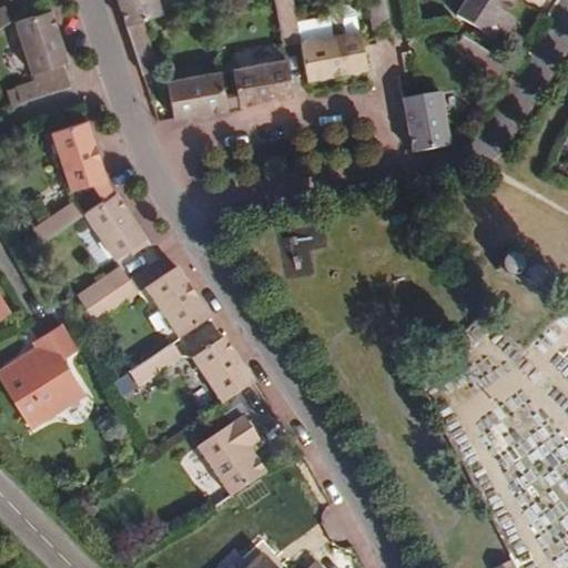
[(118,0),(125,26),(141,20),(162,13),(156,0),(118,0)]
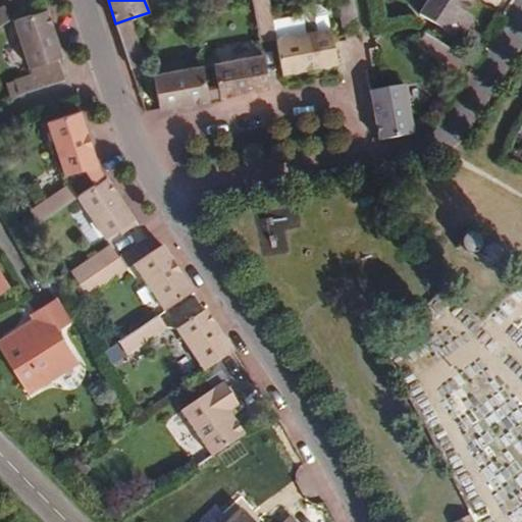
[(253,0),(261,40),(275,37),(268,0),(253,0)]
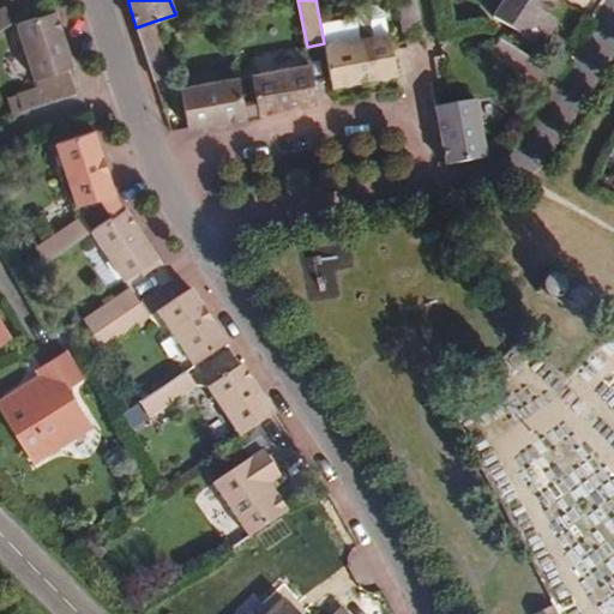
[(415,0),(399,0),(409,48),(423,46),(415,0)]
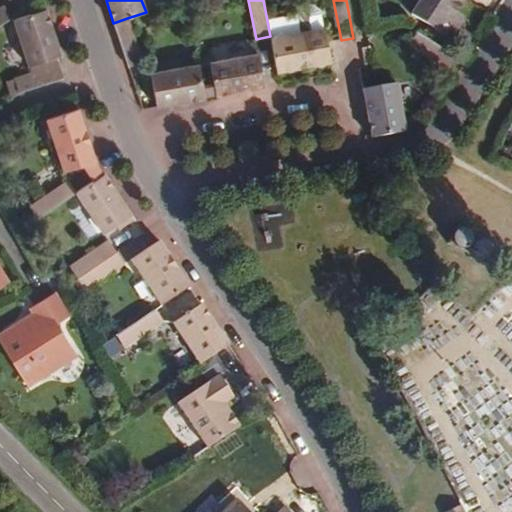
[(428,25),(447,36),(451,39),(459,27),(451,21),(457,13),(464,0),(420,0),(411,14),(428,25)]
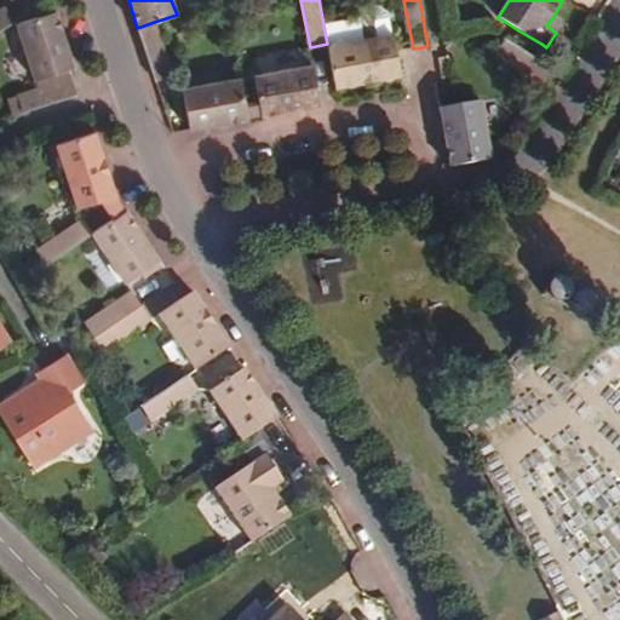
[(0,30),(15,22),(5,7),(0,10),(0,30)]
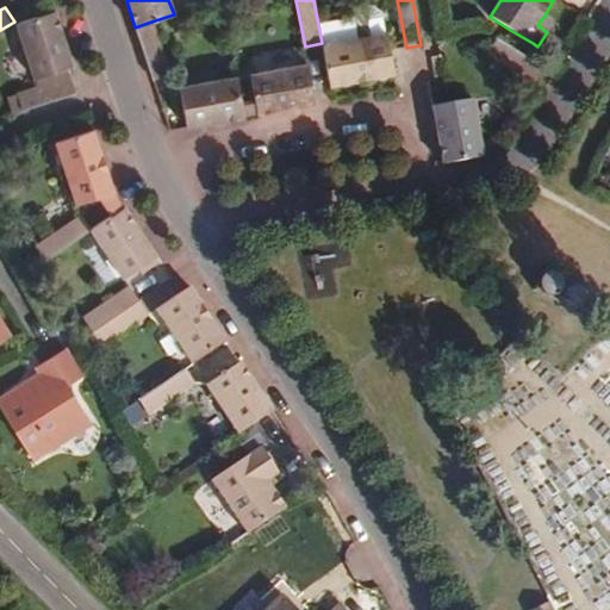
[(17,94),(24,112),(29,110),(75,94),(70,76),(67,78),(64,69),(73,67),(55,11),(16,24),(37,87),(17,94)]
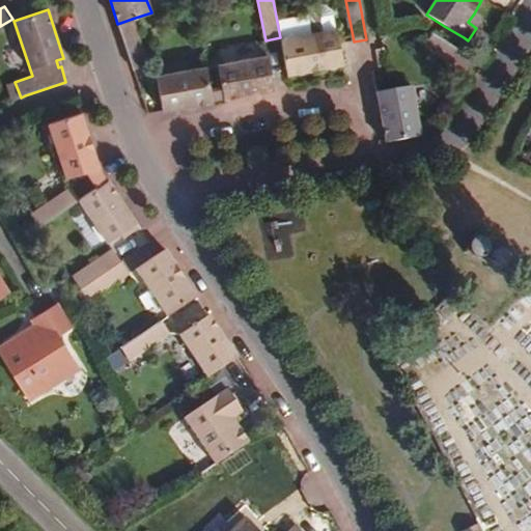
[(482,18),(474,14),(468,22),(476,28),(482,18)]
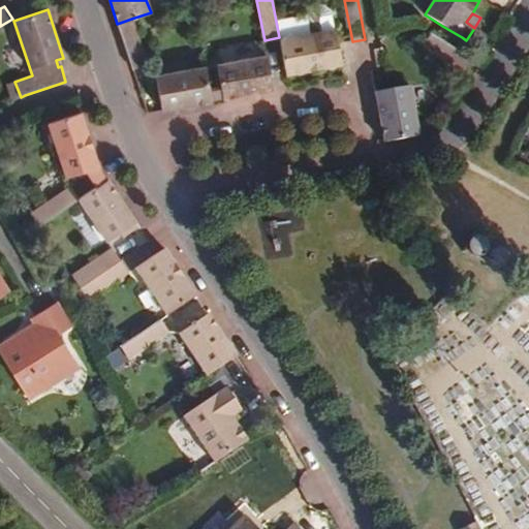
[(147,64),(131,19),(117,24),(132,69),(147,64)]
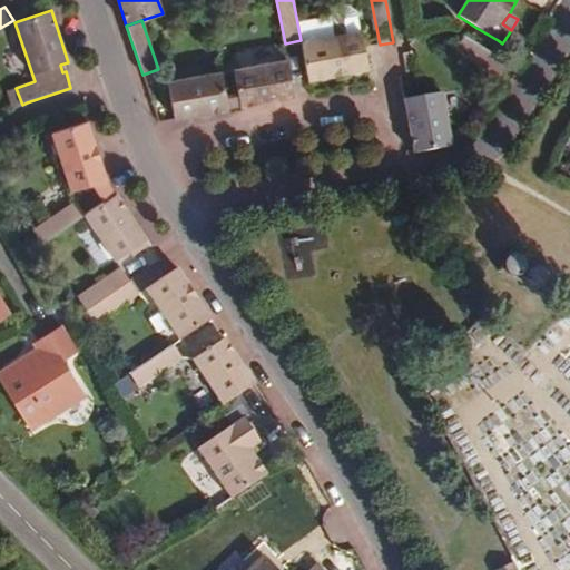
[(493,48),(498,40),(477,28),(472,35),(493,48)]
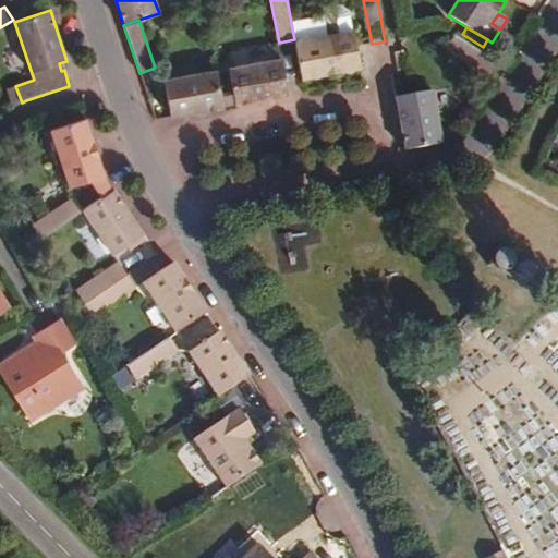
[(355,36),(295,47),(303,84),(362,73),(356,46),(355,36)]
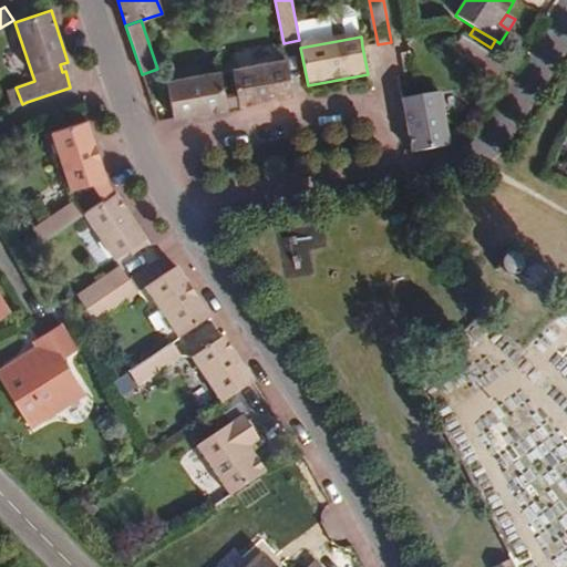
[(453,50),(496,78),(505,64),(462,37),(453,50)]
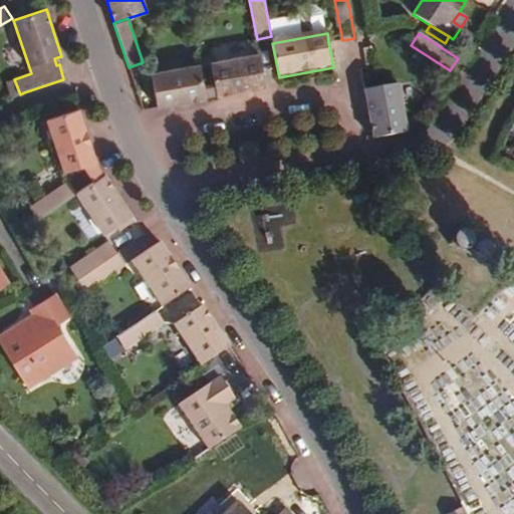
[(259,54),(211,63),(217,96),(265,87),(259,54)]
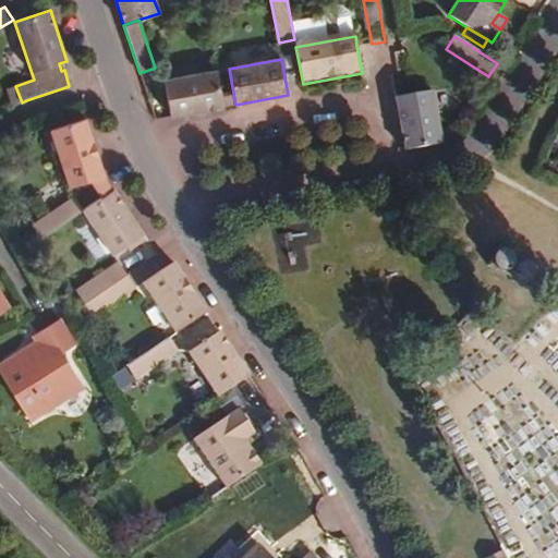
[(217,71),(164,81),(171,117),(223,107),(217,71)]
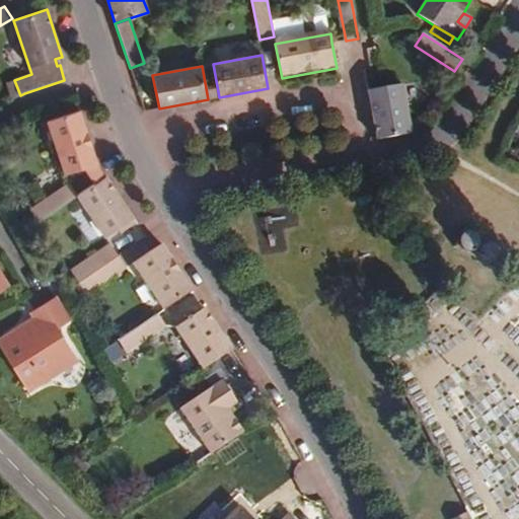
[(13,99),(20,95),(14,80),(7,82),(13,99)]
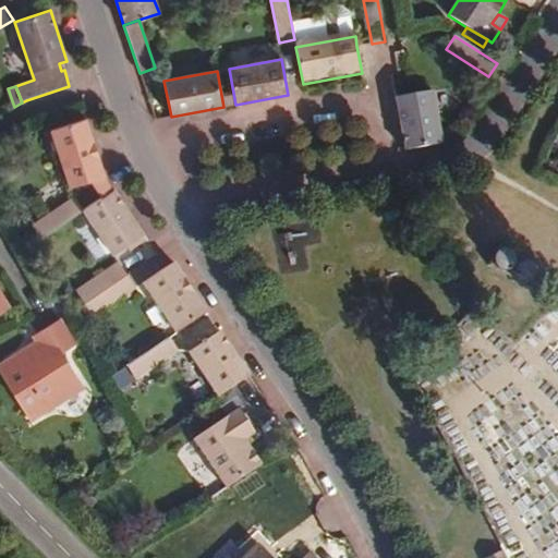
[(396,98),(405,150),(441,144),(432,92),(396,98)]
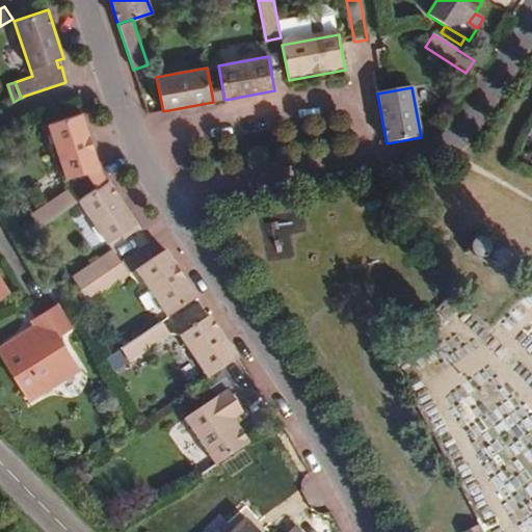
[(87,171),(99,167),(100,167),(81,113),(49,125),(67,179),(87,171)]
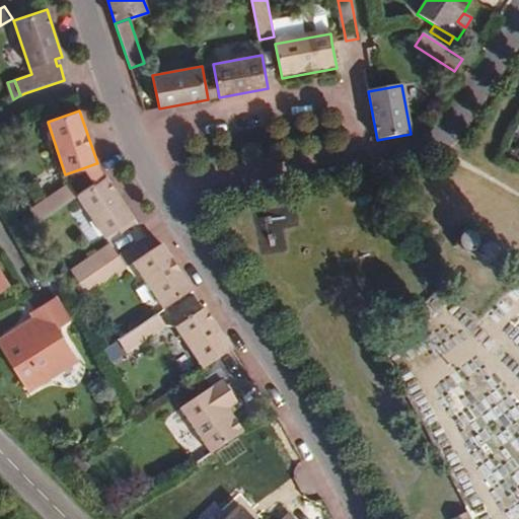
[(85,167),(94,183),(104,177),(96,163),(85,167)]
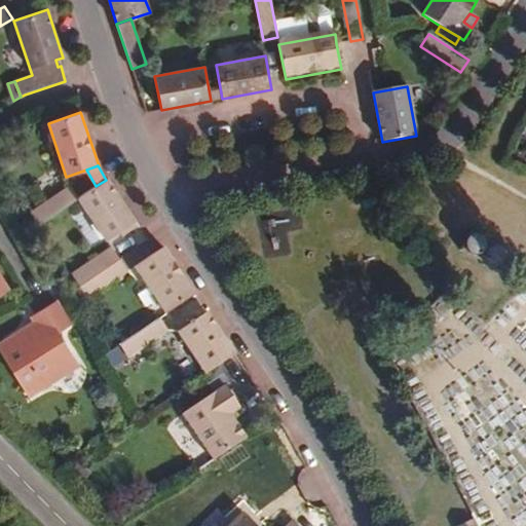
[(107,179),(106,180),(96,186),(78,198),(106,240),(135,221),(107,179)]
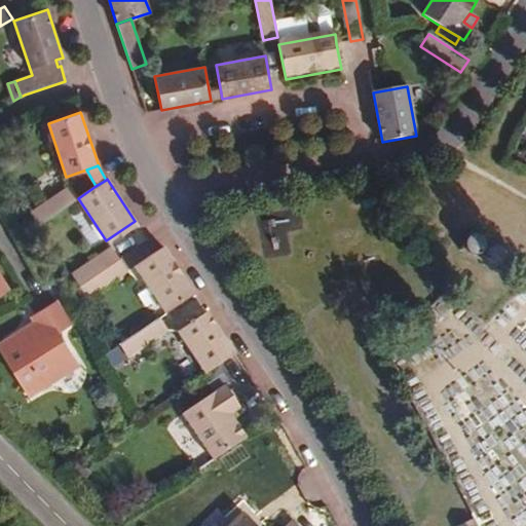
[(37,223),(78,198),(70,185),(30,211),(37,223)]
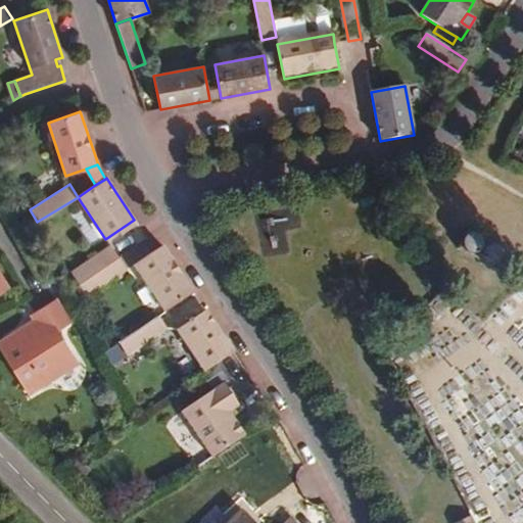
[(468,229),(457,248),(496,271),(508,251),(468,229)]
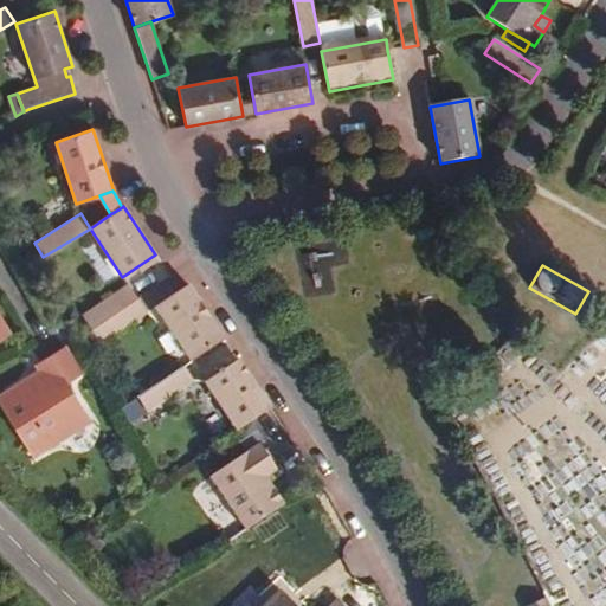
[(91,329),(137,298),(128,284),(82,315),(91,329)]
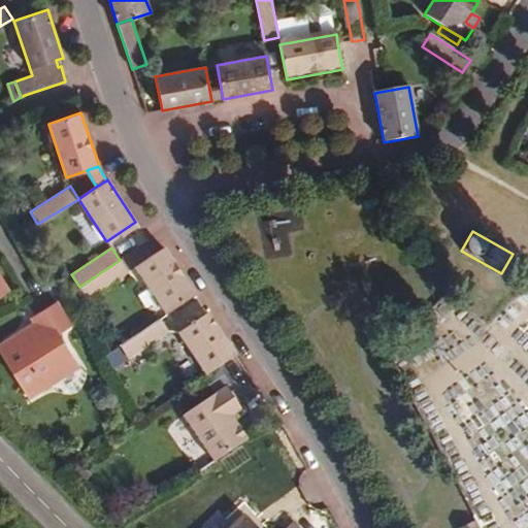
[(135,268),(166,316),(195,296),(164,250),(135,268)]
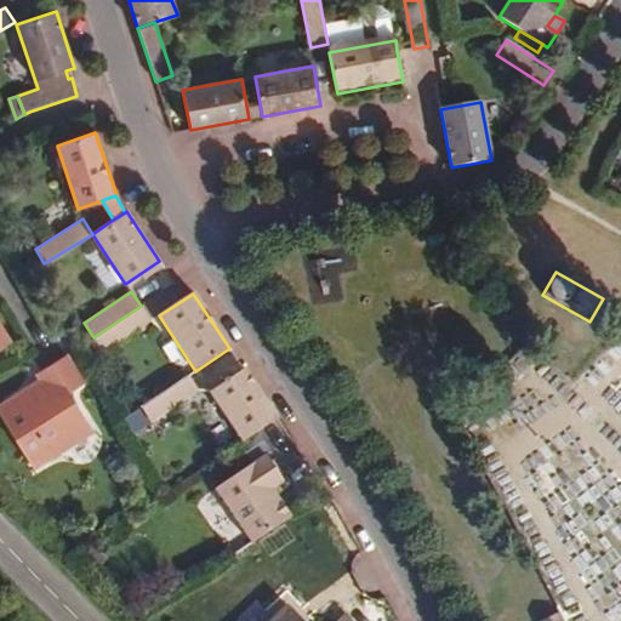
[(151,320),(141,306),(93,337),(103,352),(151,320)]
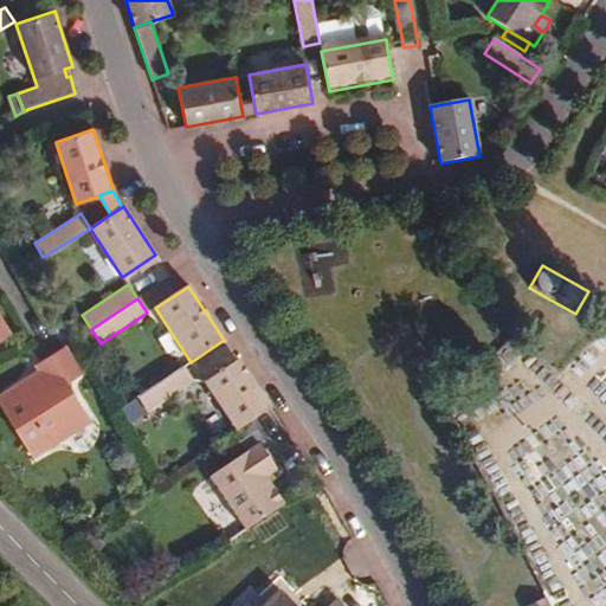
[(0,340),(11,334),(0,316),(0,340)]
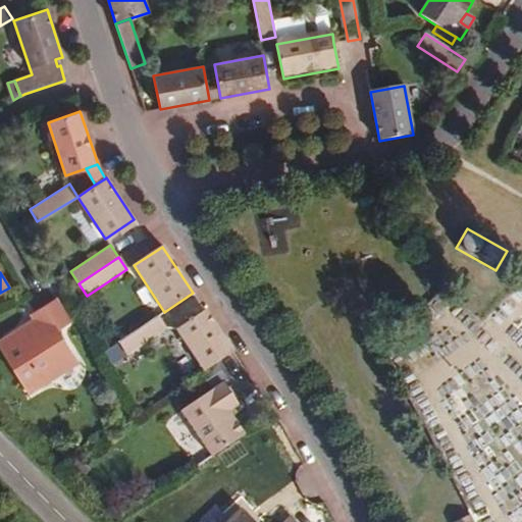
[(17,334),(15,329),(0,338),(0,349),(28,394),(79,363),(57,329),(70,322),(55,298),(30,314),(33,319),(36,323),(17,334)]
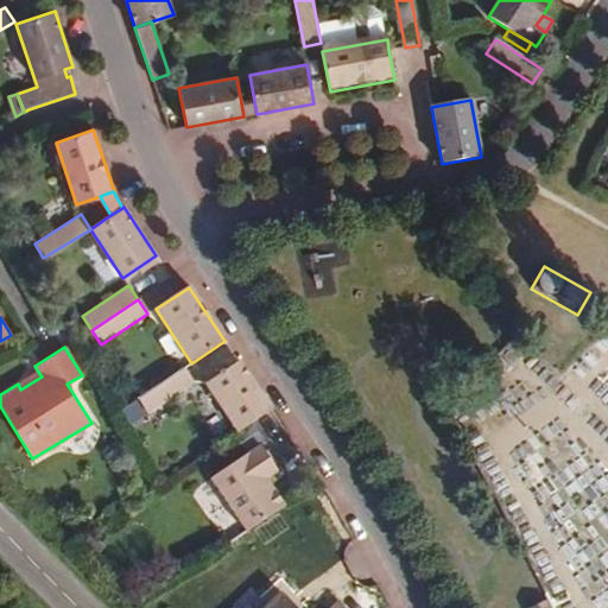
[(272,410),(239,362),(206,384),(238,432),(272,410)]
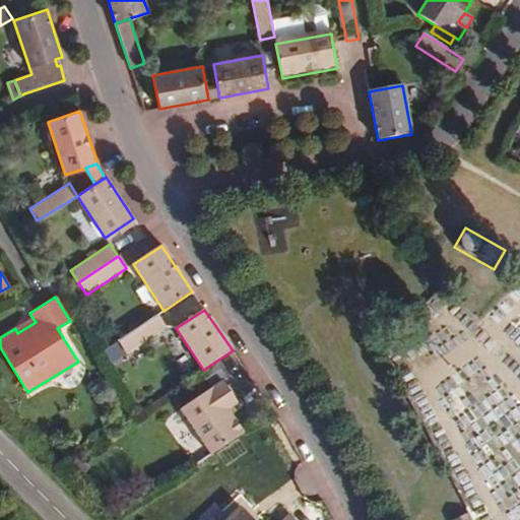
[(126,353),(166,327),(157,315),(118,342),(126,353)]
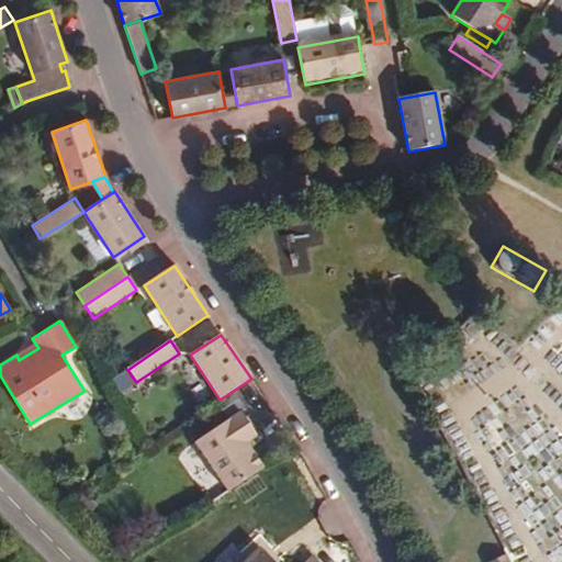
[(35,344),(17,355),(19,360),(38,348),(35,344)]
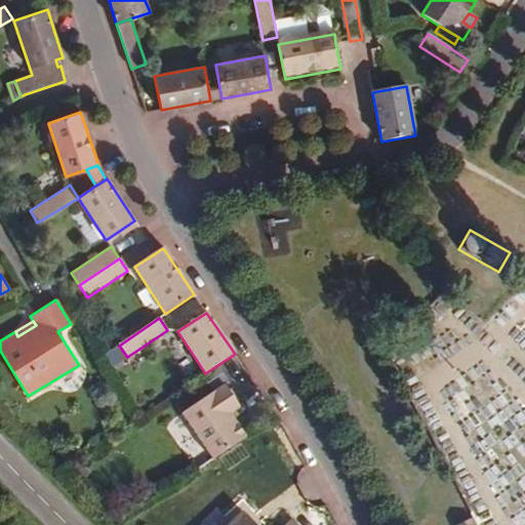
[(246,437),(231,414),(250,400),(234,375),(182,410),(213,459),(246,437)]
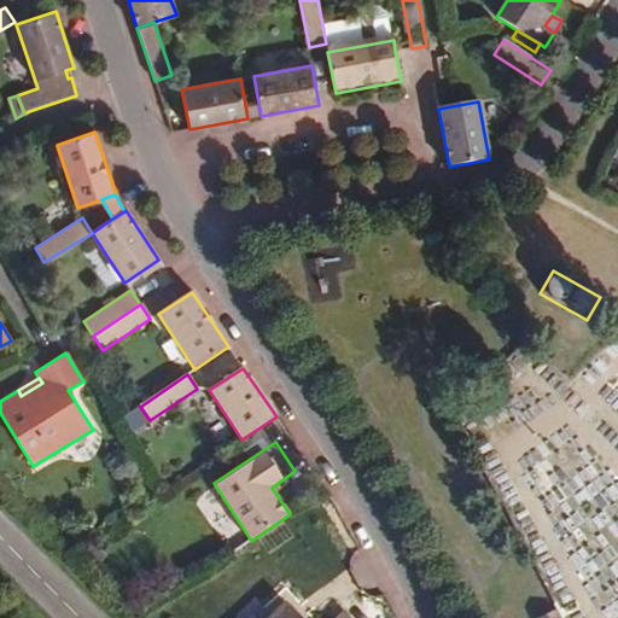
[(303,617),(287,599),(268,617),(303,617)]
